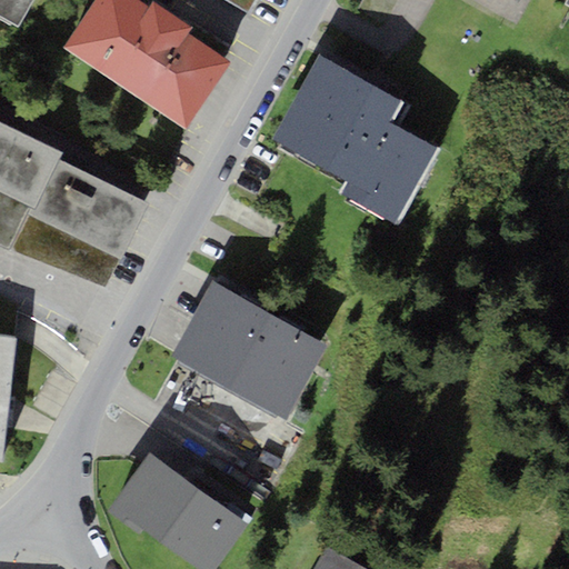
[(31,0),(0,0),(0,15),(18,25),(21,19),(31,0)]
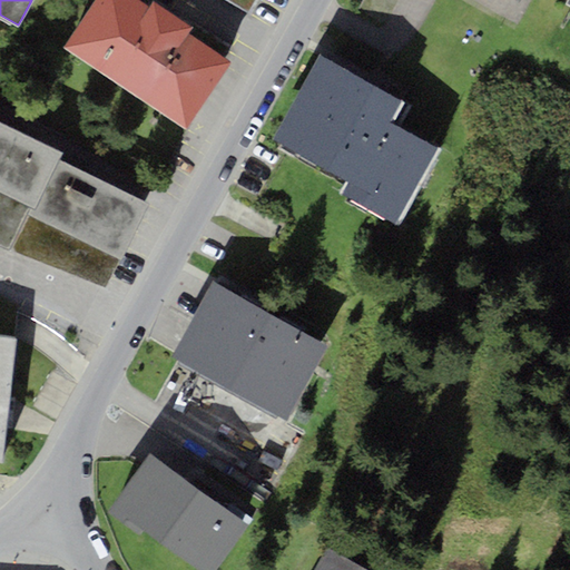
[(194,28),(151,0),(149,0),(147,3),(140,0),(92,0),(64,43),(186,125),(229,60),(190,33),(194,28)]
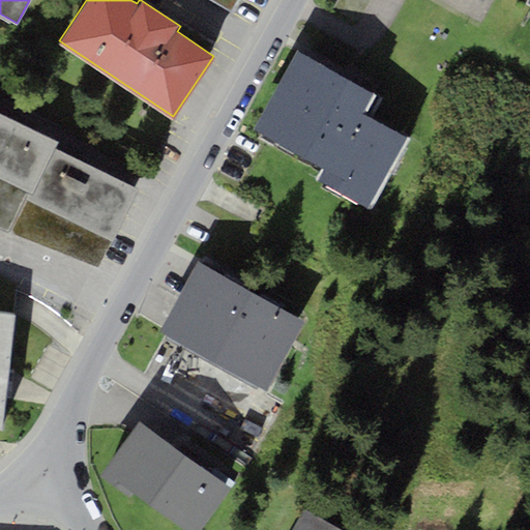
[(212,0),(231,10),(236,0),(212,0)]
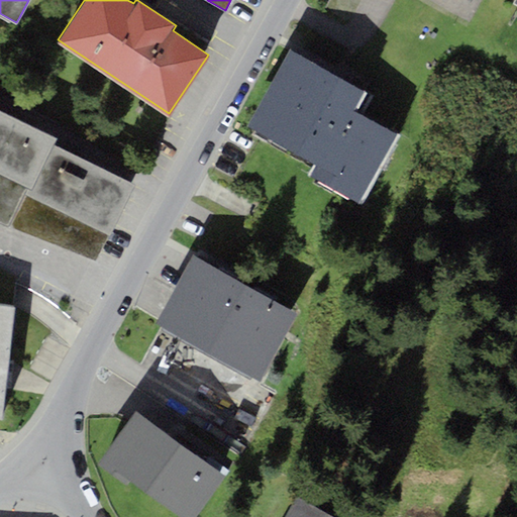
[(250,125),(318,162),(311,175),(360,202),(396,135),(349,110),(360,91),(290,53),(250,125)]
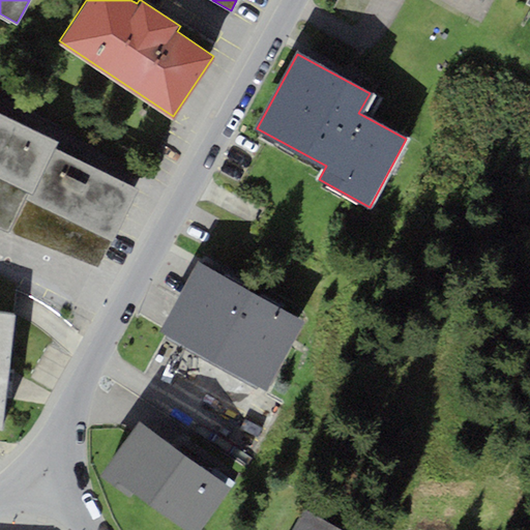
[(57,143),(0,114),(0,178),(28,193),(31,195),(54,148),(57,143)]
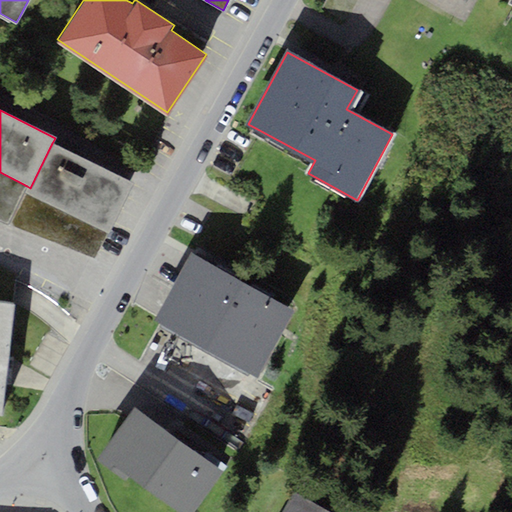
[(132,182),(52,143),(30,188),(27,186),(24,191),(108,232),(132,182)]
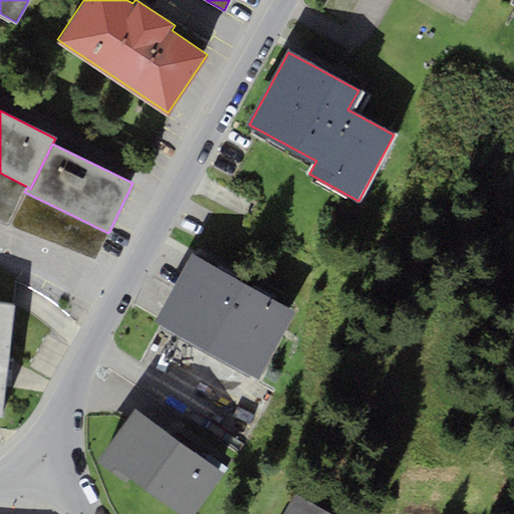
[(295,312),(190,257),(156,323),(260,378),(295,312)]
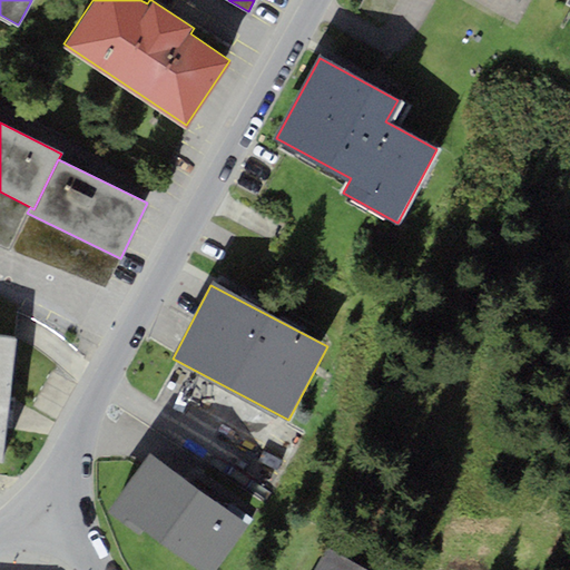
[(0,463),(5,464),(17,337),(0,335),(0,463)]
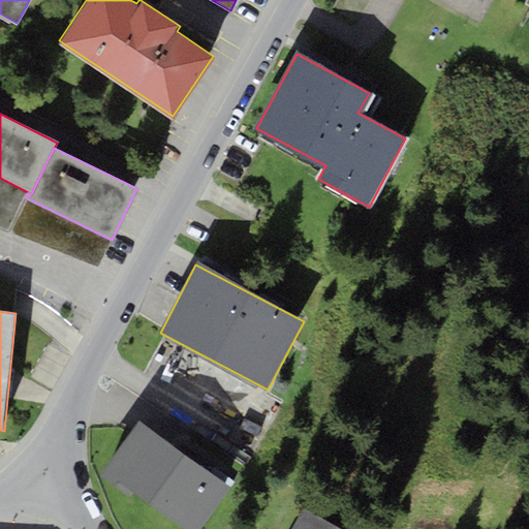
[(204,528),(232,488),(135,421),(100,470),(97,474),(129,496),(132,492),(186,528),(204,528)]
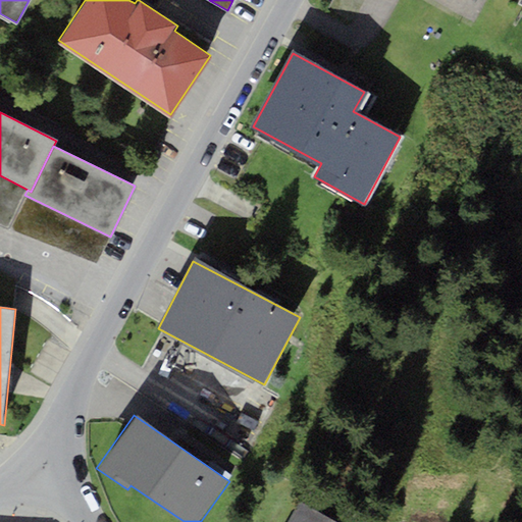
[(290,521),(337,521),(301,503),(290,521)]
